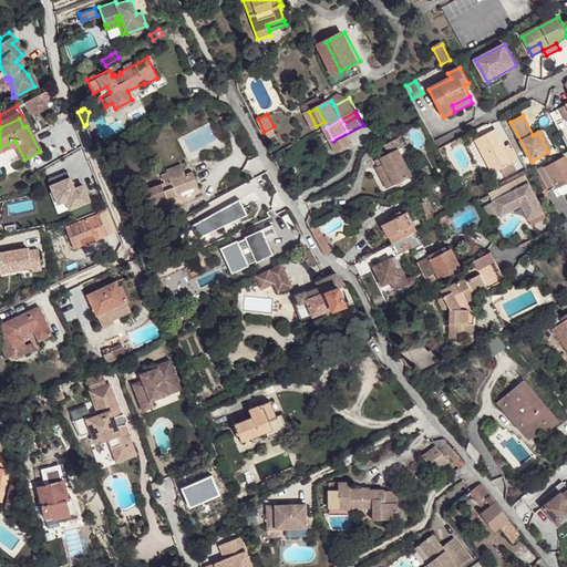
[(544,130),(538,132),(548,152),(554,150),(544,130)]
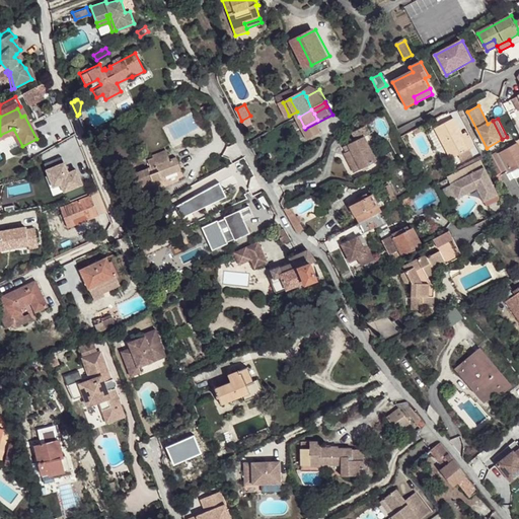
[(469,150),(462,136),(454,120),(436,129),(451,159),(469,150)]
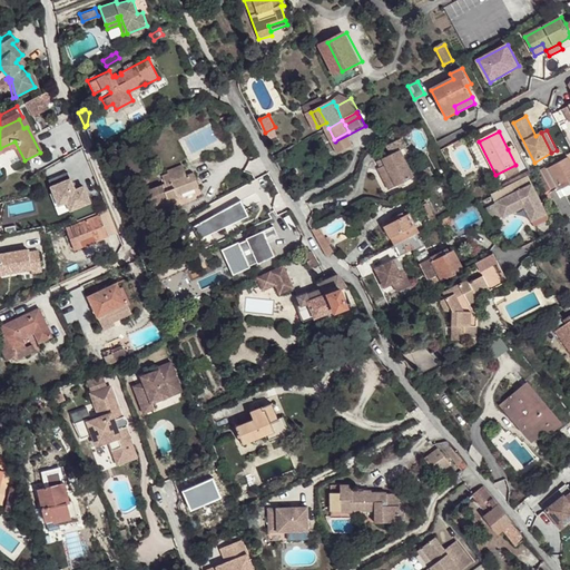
[(394,155),(385,158),(389,164),(383,167),(381,168),(390,189),(414,178),(402,150),(408,148),(403,139),(390,145),(394,155)]
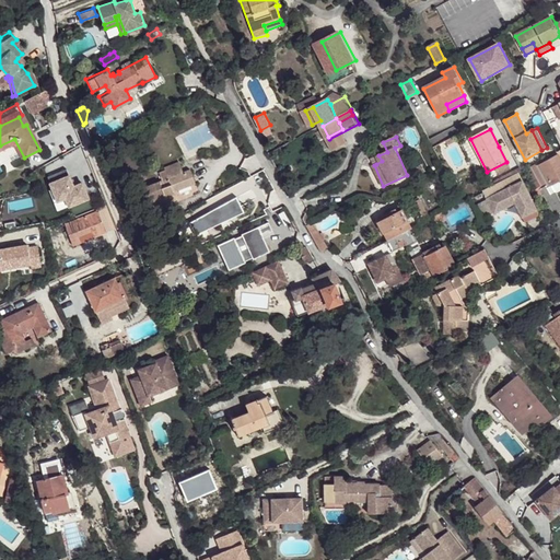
[(504,143),(499,147),(506,162),(512,160),(504,143)]
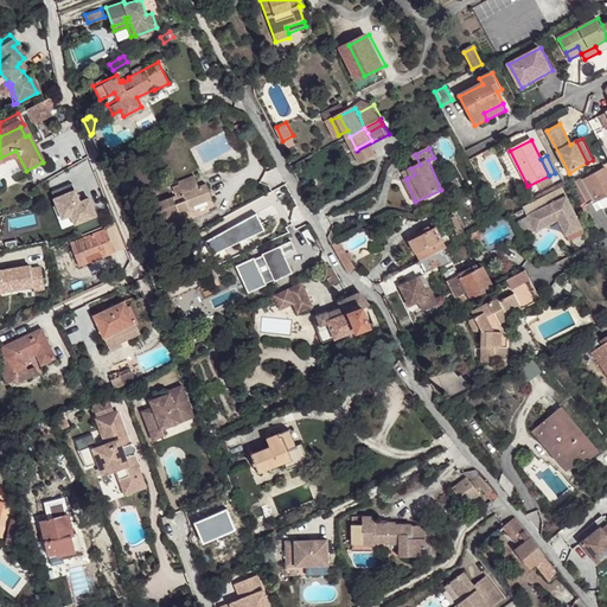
[(606,165),(589,177),(604,199),(606,197),(606,165)]
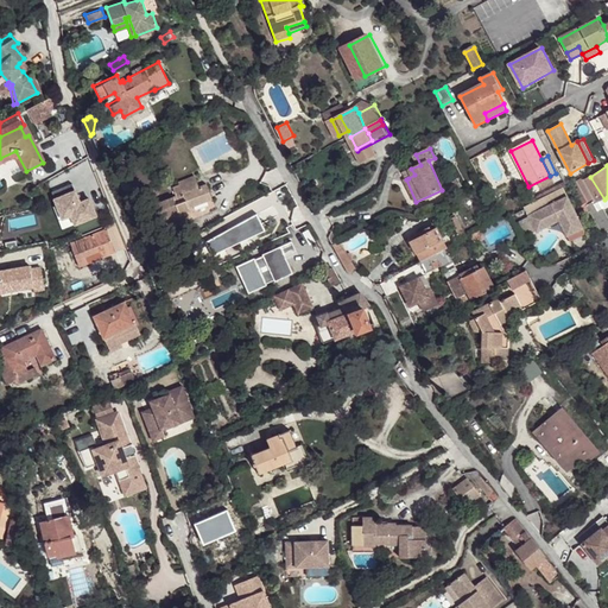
[(192,178),(179,184),(182,191),(196,185),(192,178)]
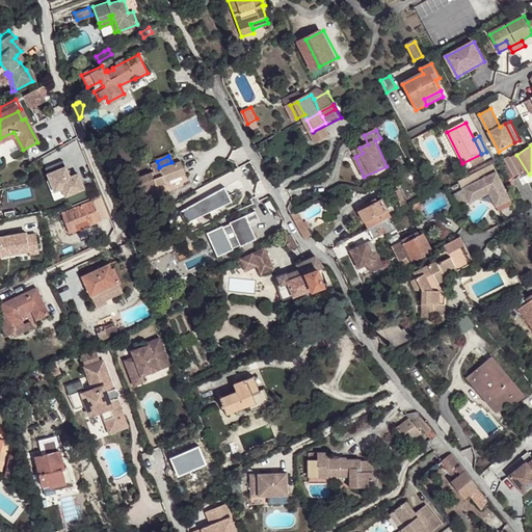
[(159,167),(157,161),(150,164),(152,170),(133,178),(143,201),(161,192),(159,185),(165,182),(164,179),(183,170),(178,159),(171,162),(159,167)]
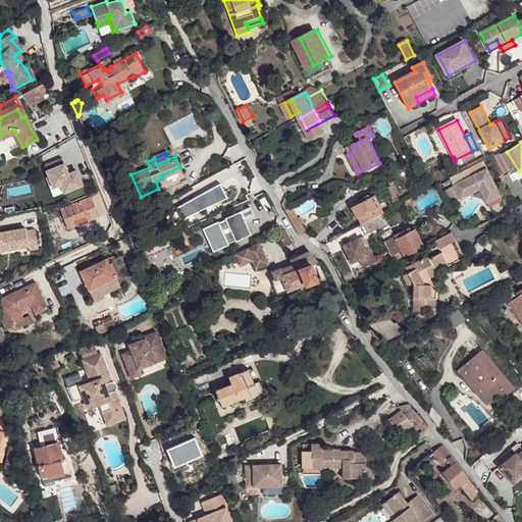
[(62,158),(45,164),(54,187),(62,184),(65,192),(83,185),(77,170),(68,174),(62,158)]
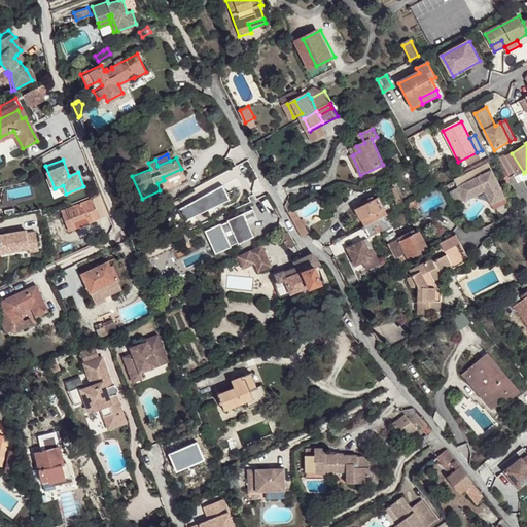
[(482,194),(489,207),(510,196),(495,168),(462,185),(469,200),(482,194)]
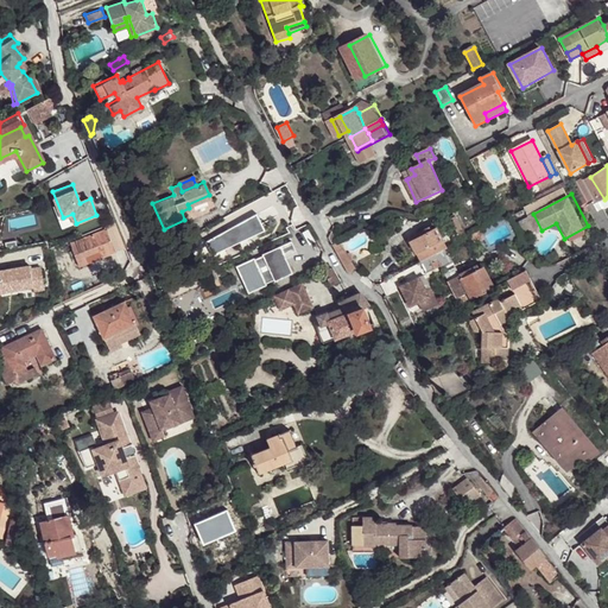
[(594,206),(607,234),(607,233),(607,209),(605,211),(600,203),(594,206)]
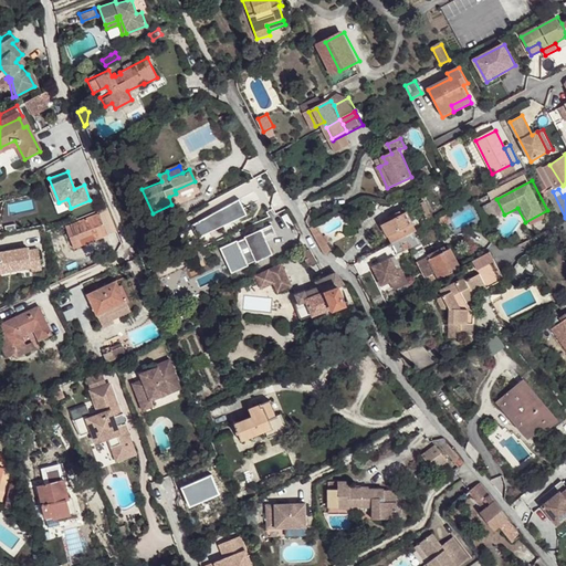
[(496,219),(504,215),(496,199),(488,203),(496,219)]
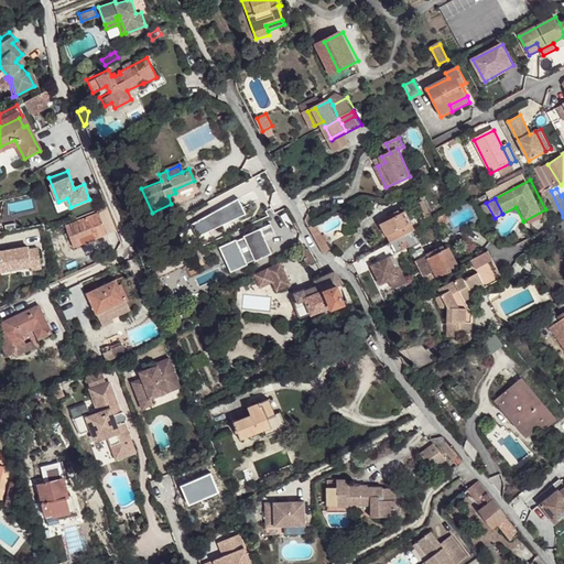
[(545,209),(523,221),(525,226),(548,216),(545,209)]
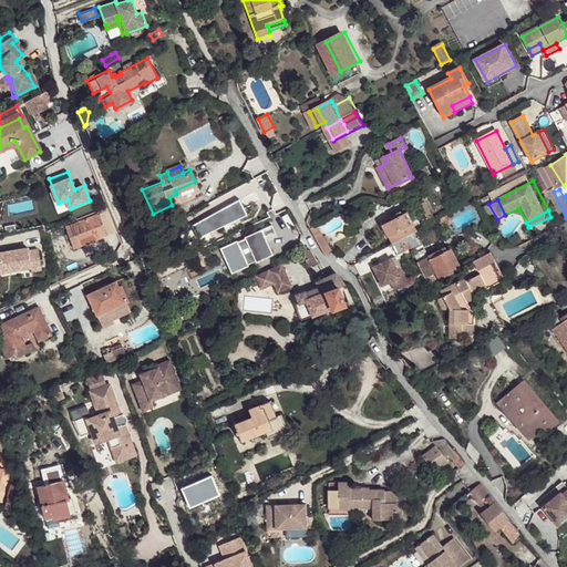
[(394,243),(402,239),(399,233),(403,230),(397,218),(403,215),(402,212),(384,220),(388,225),(384,226),(394,243)]
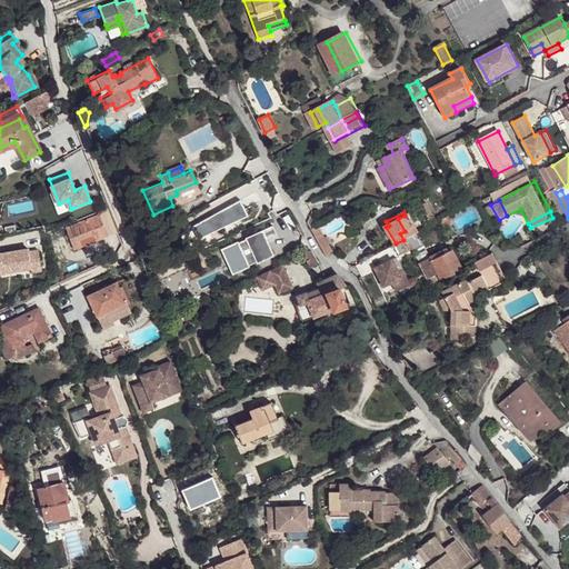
[(410,237),(419,232),(419,231),(410,212),(405,216),(398,219),(405,231),(400,233),(403,240),(410,237)]
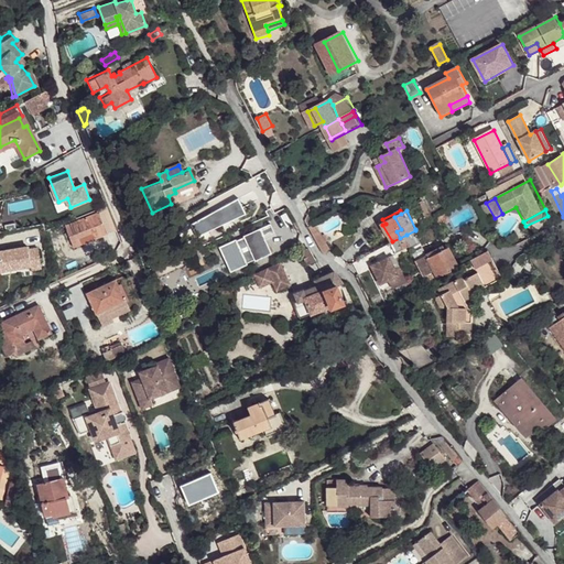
[(288,227),(292,224),(286,214),(282,216),(288,227)]
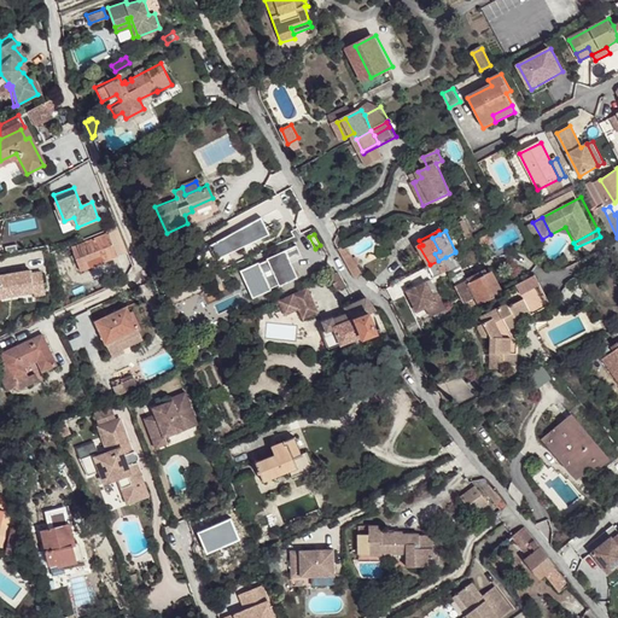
[(70,251),(77,268),(88,263),(100,258),(103,266),(117,260),(108,237),(70,251)]
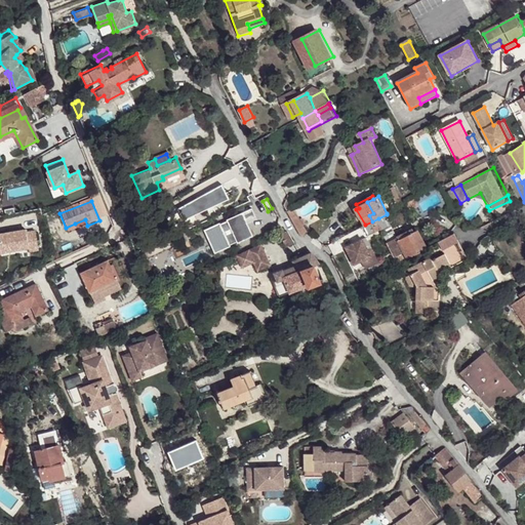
[(219,223),(204,230),(215,253),(238,242),(238,243),(253,236),(248,225),(244,227),(243,223),(246,220),(256,215),(252,208),(227,219),(228,221),(220,225),(219,223)]
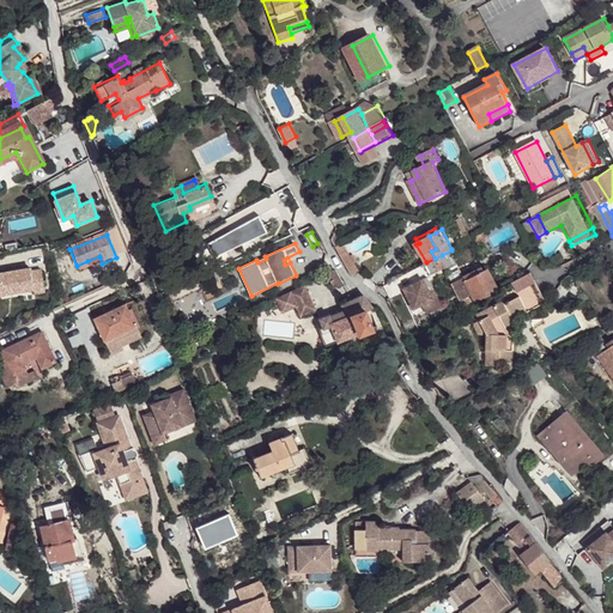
[(459,265),(451,250),(442,255),(449,269),(459,265)]
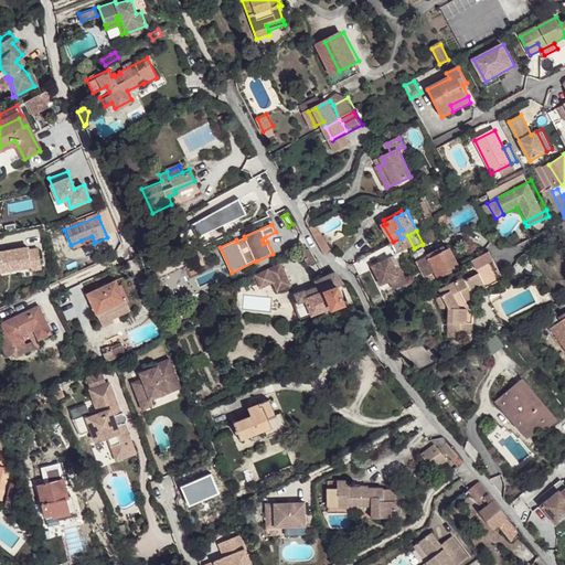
[(315,235),(321,247),(328,244),(321,232),(315,235)]
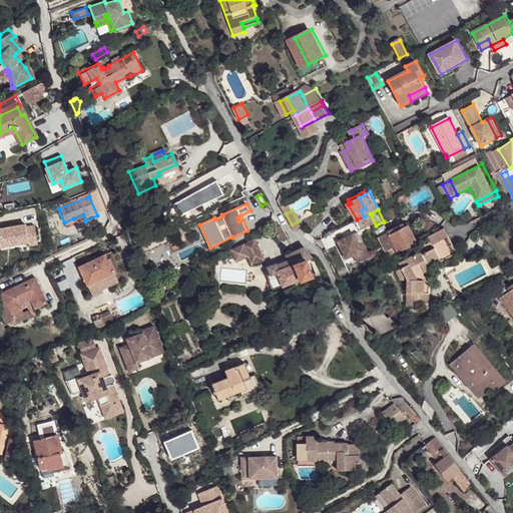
[(357,219),(362,229),(369,226),(364,216),(357,219)]
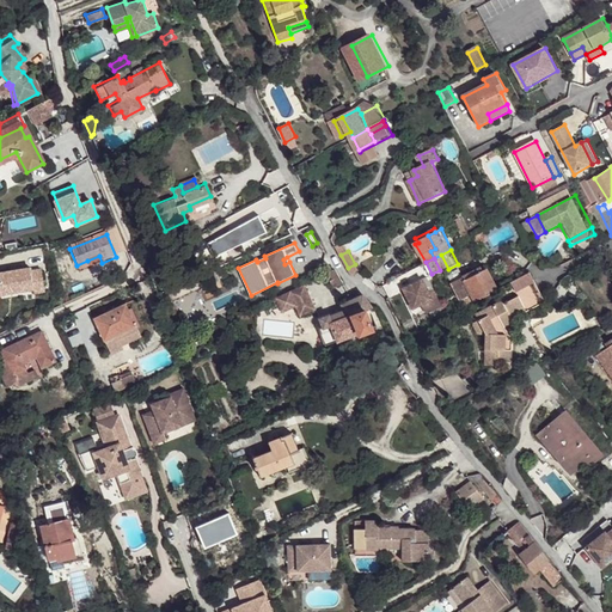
[(87,261),(77,265),(79,271),(91,268),(87,261)]
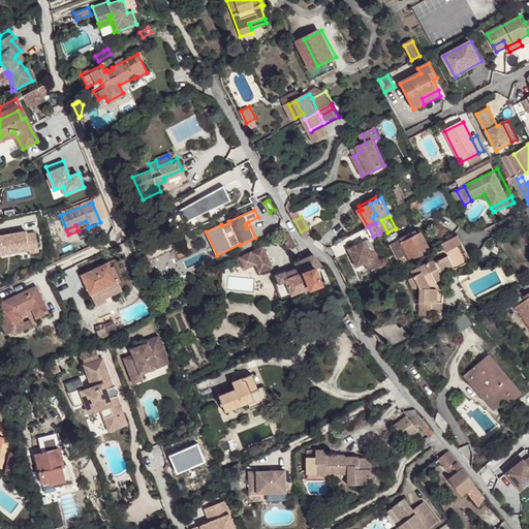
[(27,230),(0,235),(0,251),(1,254),(30,249),(31,253),(39,252),(36,231),(27,232),(27,230)]
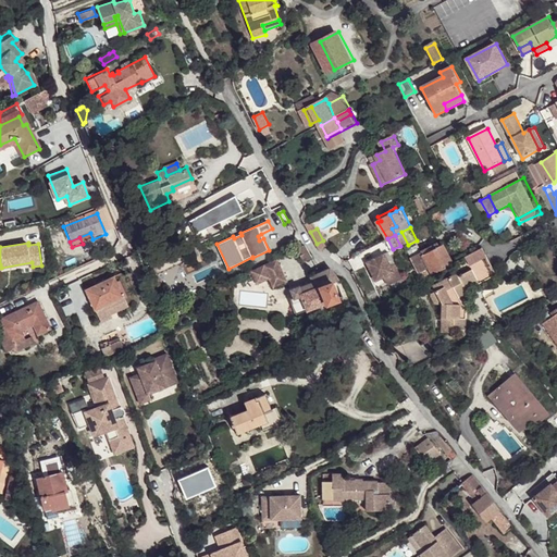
[(311,256),(306,245),(299,249),(306,259),(311,256)]
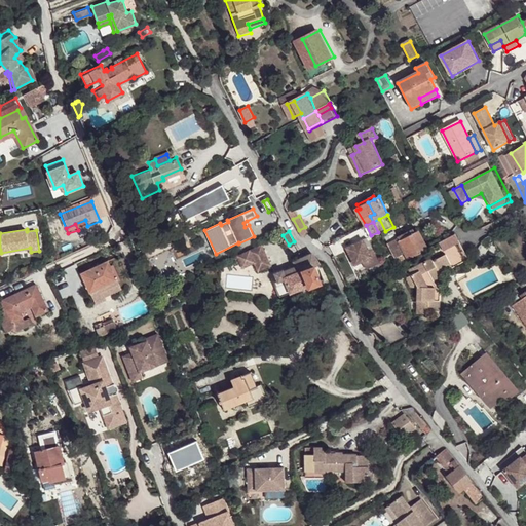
[(412,259),(427,251),(420,233),(417,234),(415,231),(400,239),(410,260),(412,259)]
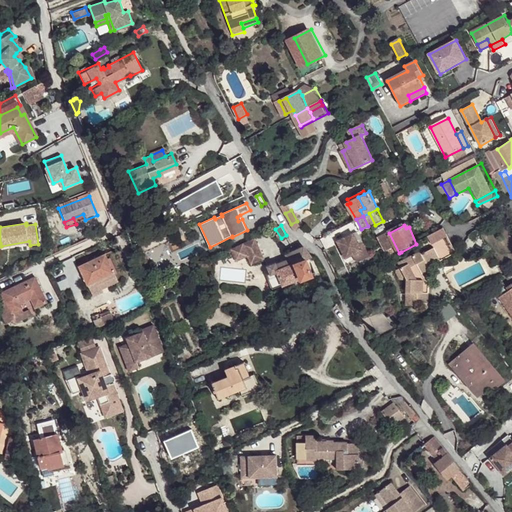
[(371,255),(358,230),(339,240),(347,257),(354,254),(358,261),(371,255)]
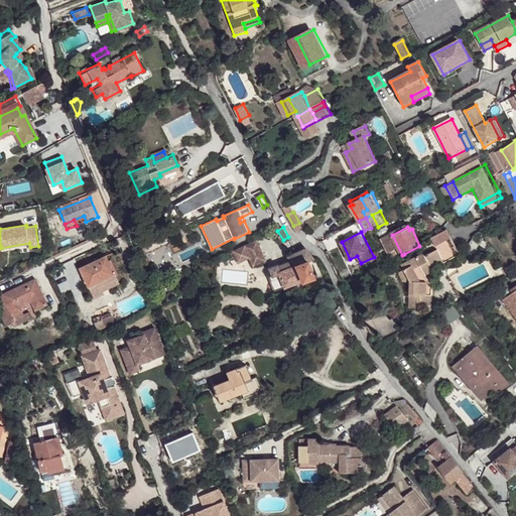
[(258,240),(247,246),(250,253),(253,258),(257,266),(268,260),(258,240)]
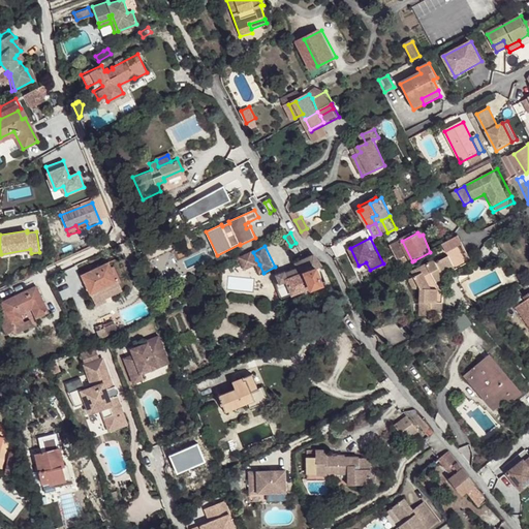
[(447,258),(453,270),(454,272),(470,265),(461,247),(445,255),(447,258)]
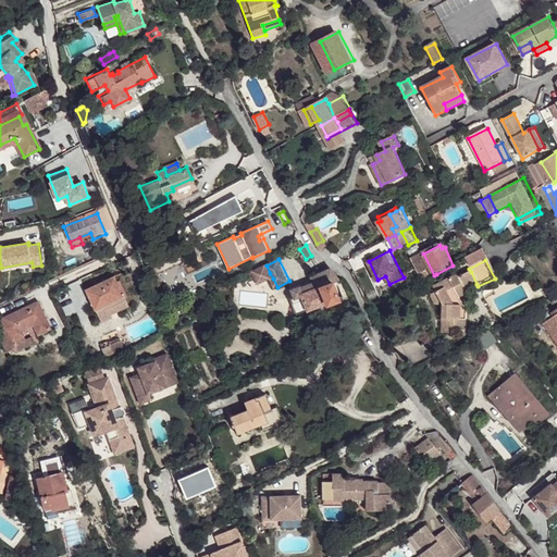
[(267,265),(254,272),(258,280),(270,273),(267,265)]
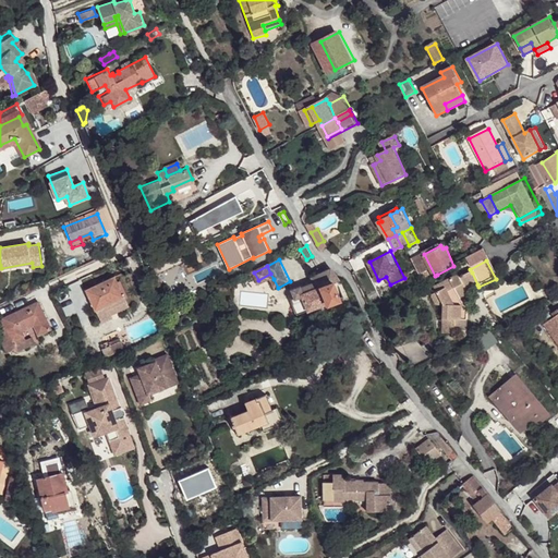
[(294,304),(298,314),(328,303),(329,304),(342,300),(337,283),(342,280),(332,269),(316,278),(319,289),(298,298),(299,303),(294,304)]
